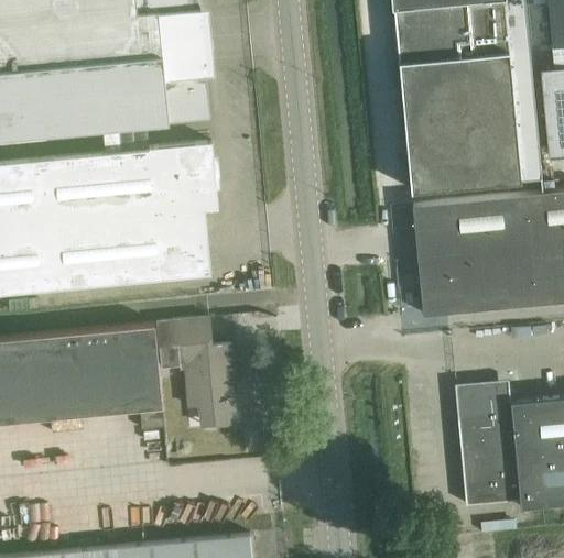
[(0,0),(0,141),(105,132),(107,156),(0,165),(0,296),(212,277),(205,212),(218,211),(212,144),(149,150),(149,152),(119,155),(117,131),(210,122),(198,0),(0,0)]
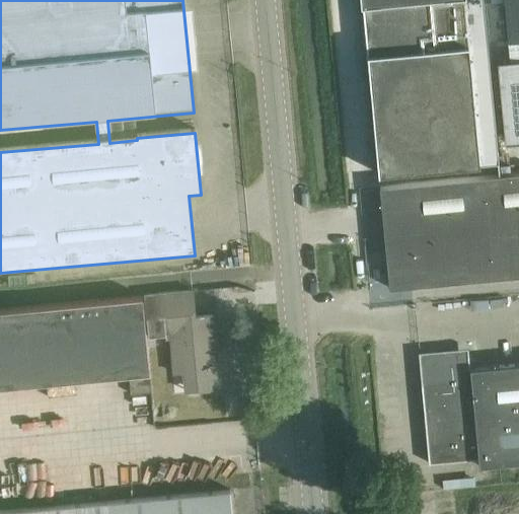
[(360,0),(362,7),(378,178),(478,168),(499,166),(483,0),(360,0)]
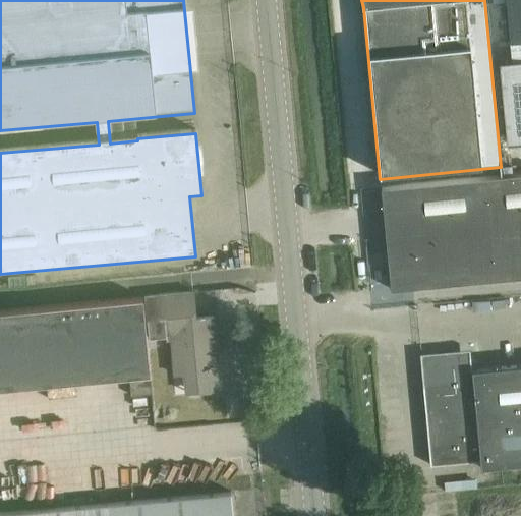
[(520,0),(505,0),(511,64),(499,65),(506,147),(520,145),(520,0)]
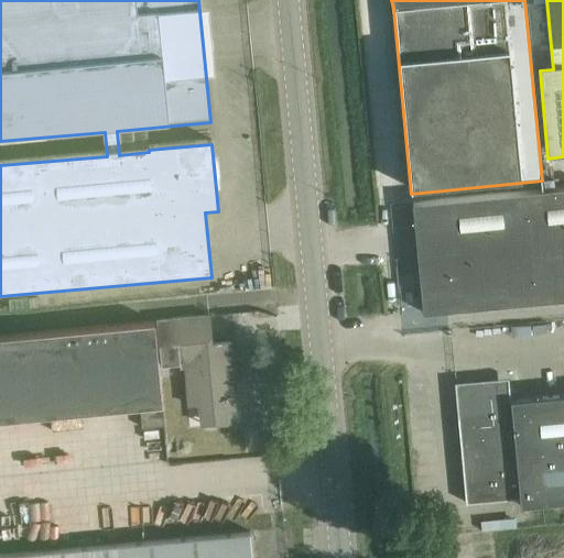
[(563,303),(563,192),(412,207),(422,317),(563,303)]
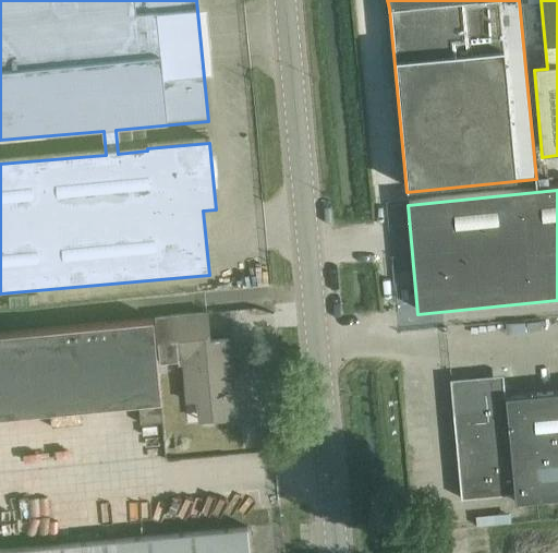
[(185,320),(155,323),(158,367),(179,364),(183,364),(187,407),(205,405),(207,425),(215,424),(237,422),(229,344),(209,346),(207,317),(185,320)]
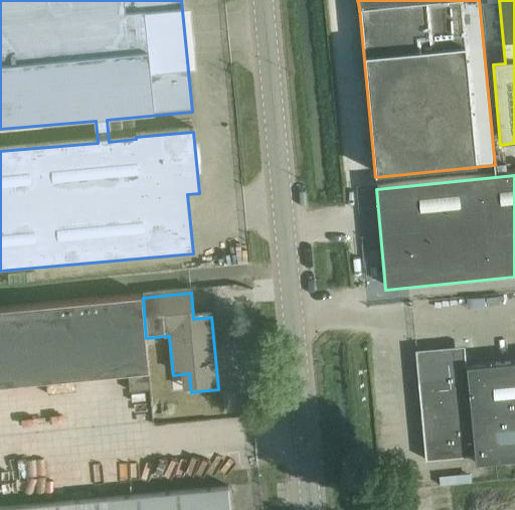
[(0,311),(0,387),(128,375),(130,395),(151,393),(142,298),(0,311)]
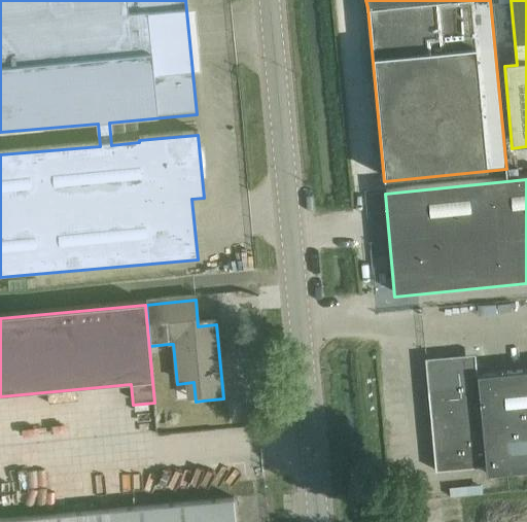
[(465,358),(425,362),(435,475),(486,470),(486,478),(526,474),(526,373),(477,378),(467,379),(465,358)]
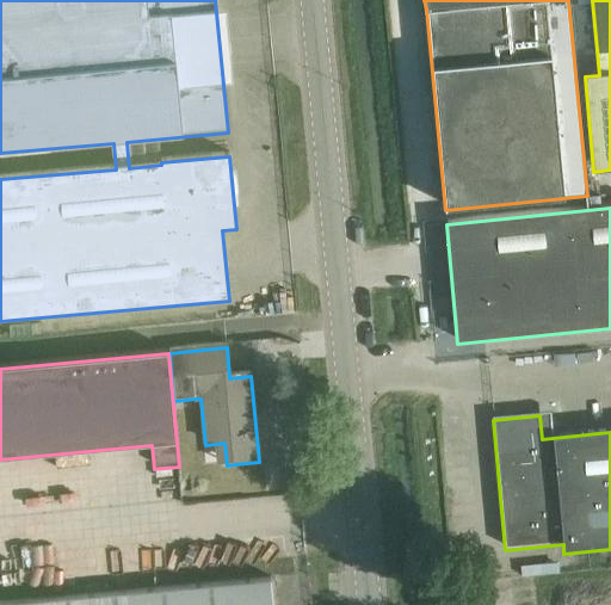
[(273,604),(272,582),(248,585),(39,604),(273,604)]
